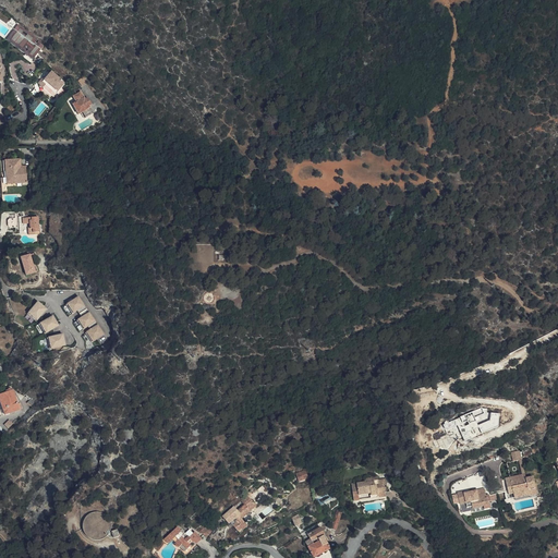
[(7,39),(10,43),(12,39),(29,52),(33,55),(31,57),(34,59),(44,47),(37,43),(36,45),(34,43),(37,38),(17,24),(7,39)]
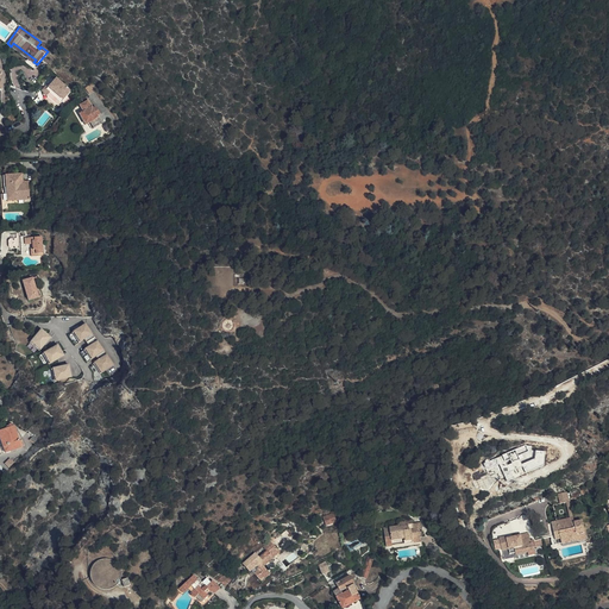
[(13,43),(11,46),(31,61),(32,57),(13,43)]
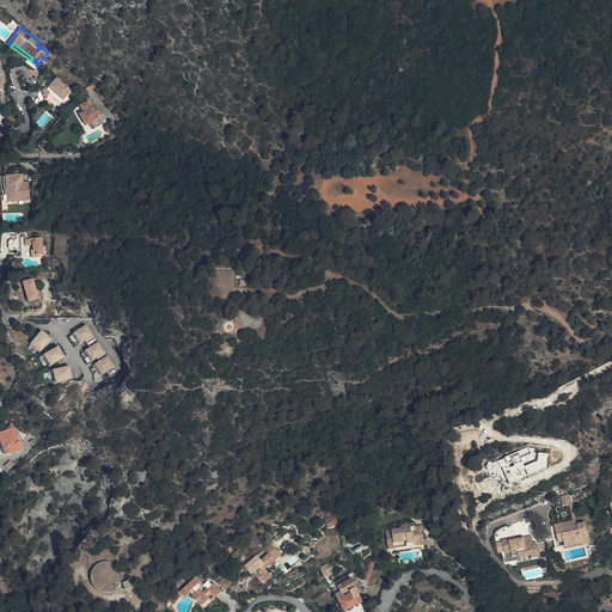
[(46,90),(62,103),(72,90),(55,78),(47,87),(46,90)]
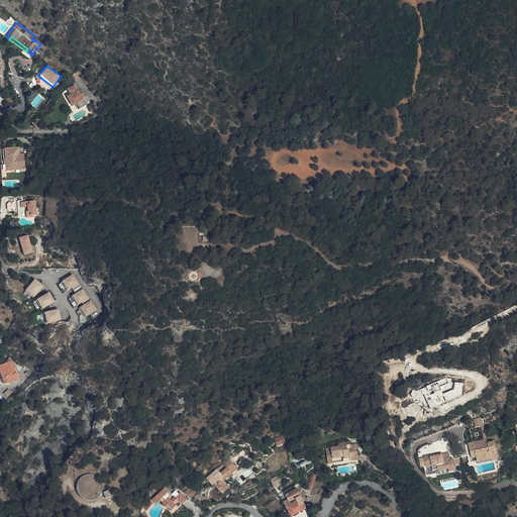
[(49,90),(53,87),(38,76),(39,74),(38,73),(34,77),(49,90)]
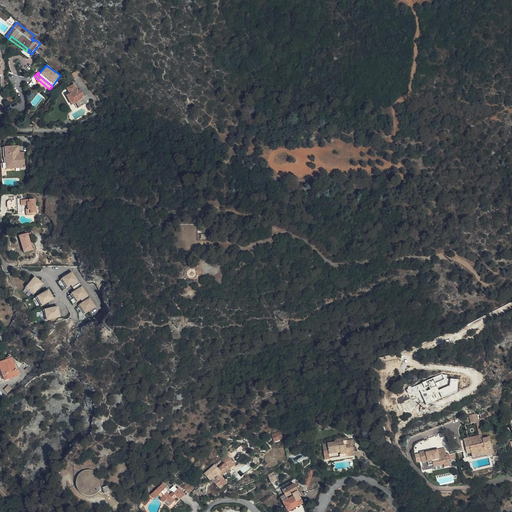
[(70,106),(73,104),(75,102),(79,107),(83,104),(78,97),(80,96),(76,90),(74,92),(69,86),(63,90),(66,95),(63,98),(70,106)]
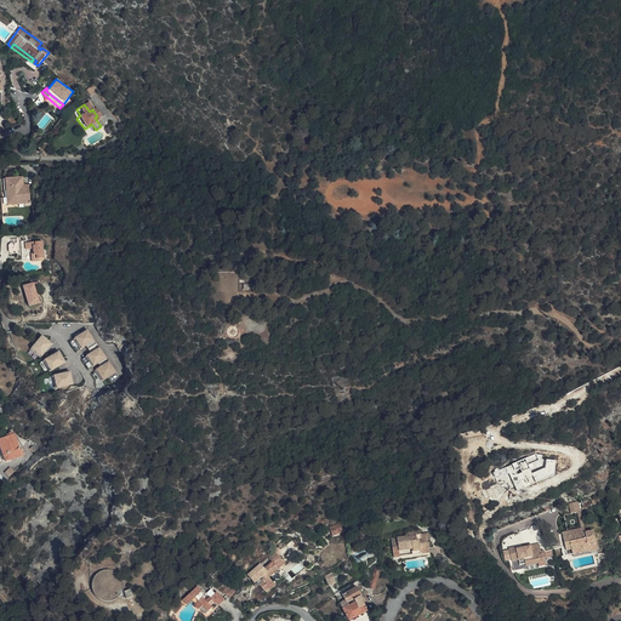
[(22,176),(5,177),(7,198),(11,198),(12,204),(20,204),(20,200),(26,199),(26,204),(26,206),(30,206),(29,192),(24,193),(23,186),(22,176)]
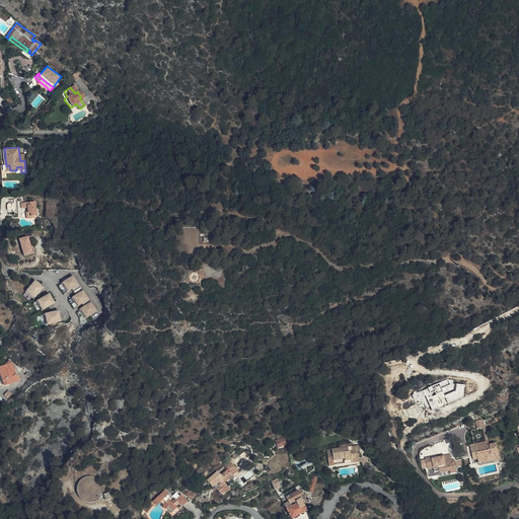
[(6,165),(4,148),(1,149),(3,165),(1,165),(3,178),(7,178),(7,172),(21,170),(21,166),(16,167),(16,170),(10,170),(9,165),(6,165)]
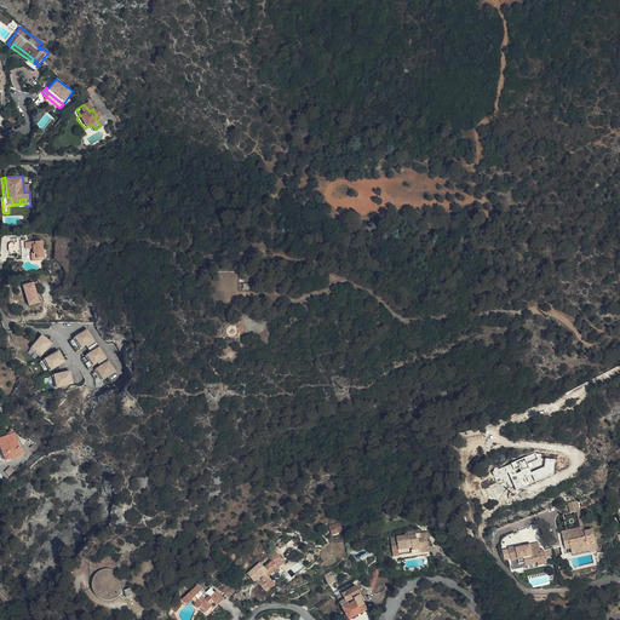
[(33,247),(33,241),(33,240),(22,241),(23,260),(32,260),(32,254),(34,254),(34,247),(33,247)]
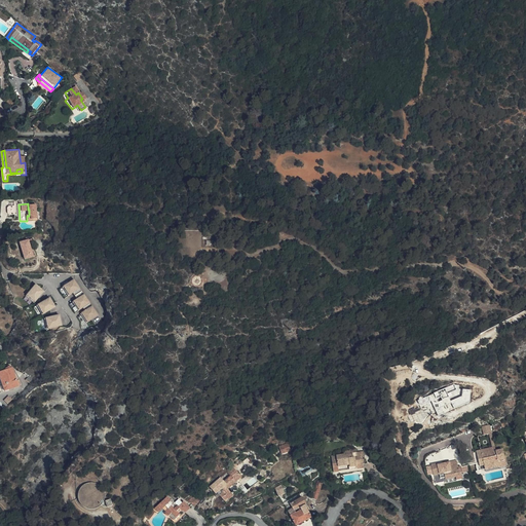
[(28,210),(29,210),(29,216),(27,216),(27,221),(38,220),(37,203),(28,204),(28,210)]
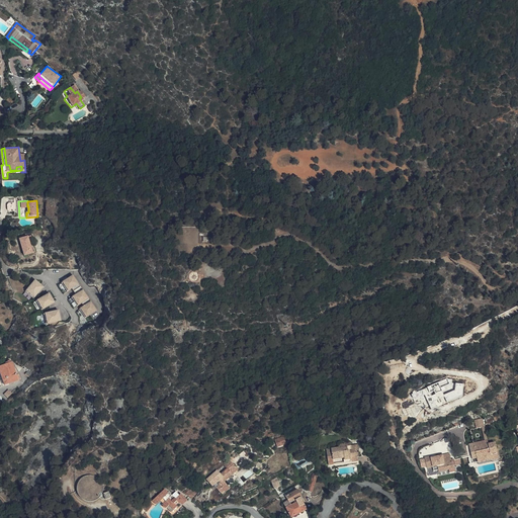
[(29,241),(28,236),(19,239),(24,255),(33,252),(29,241)]
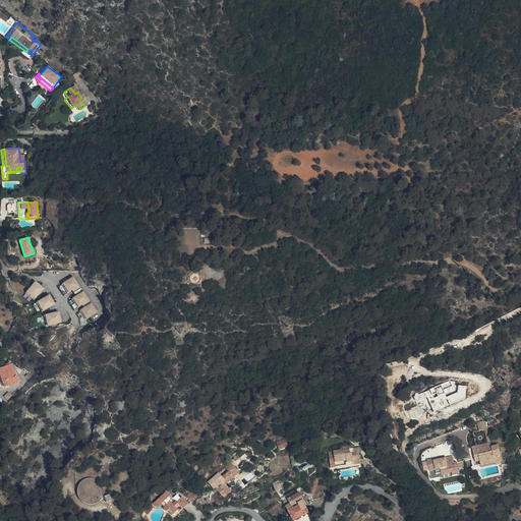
[(74,276),(63,284),(68,293),(80,286),(74,276)]
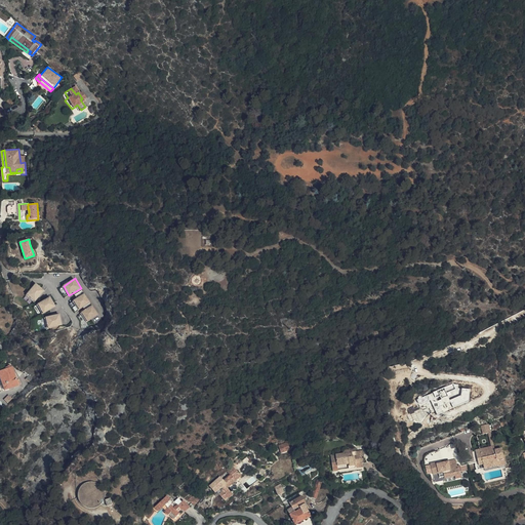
[(36,283),(27,294),(36,301),(44,290),(36,283)]
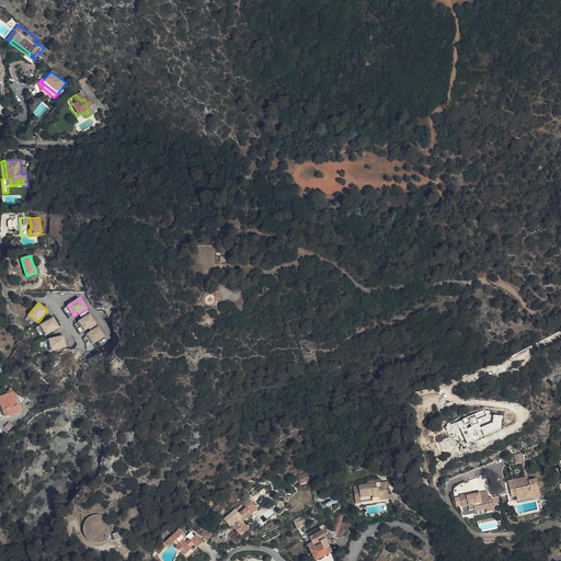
[(91,313),(79,321),(86,331),(98,323),(91,313)]
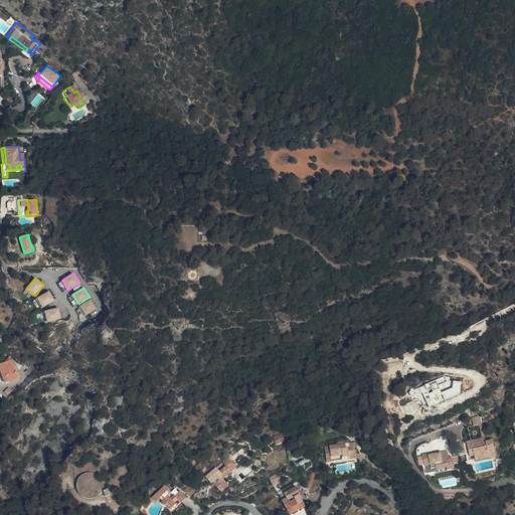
[(49,291),(37,299),(43,308),(54,301),(49,291)]
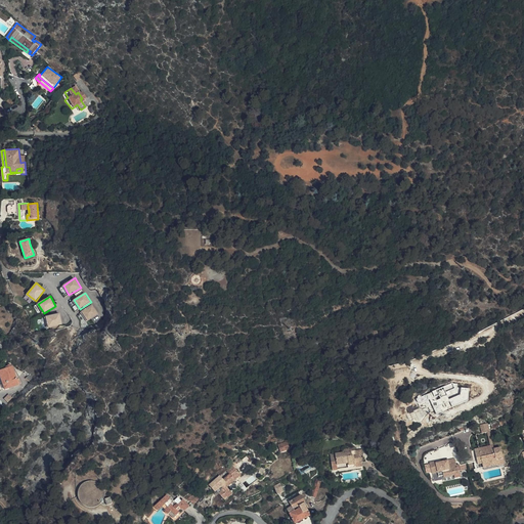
[(93,304),(81,311),(87,320),(99,313),(93,304)]
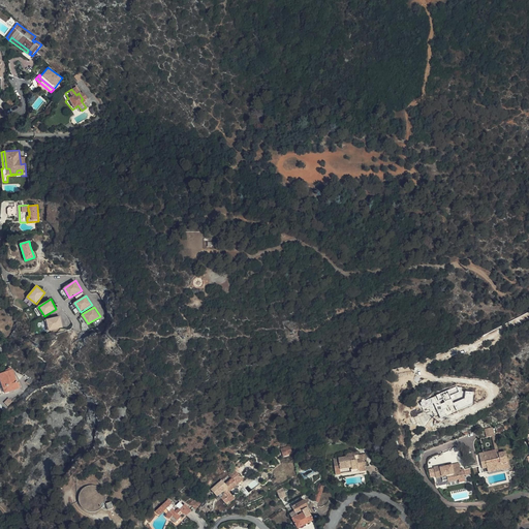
[(60,316),(47,319),(49,331),(63,327),(60,316)]
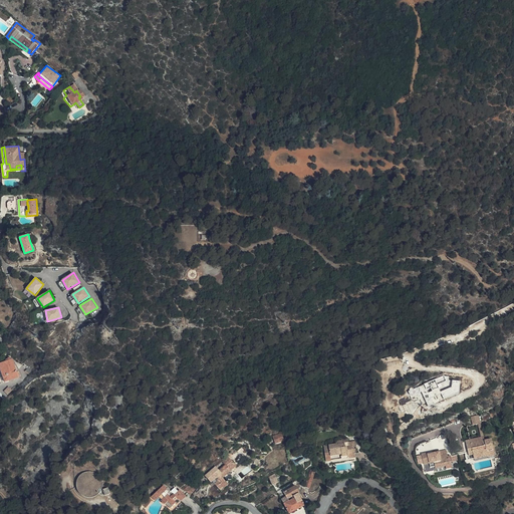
[(16,372),(12,360),(0,364),(0,365),(3,377),(1,377),(3,383),(18,378),(16,372)]
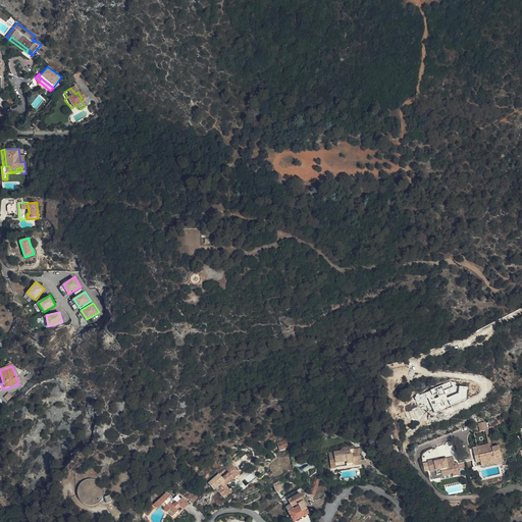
[(25,379),(29,381),(34,374),(33,373),(36,370),(32,367),(31,368),(28,366),(24,370),(29,374),(25,379)]
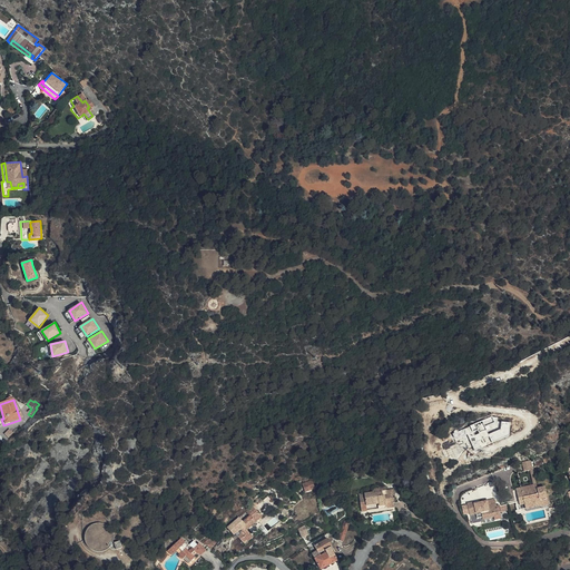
[(470,440),(474,450),(510,435),(511,422),(500,421),(499,416),(493,416),(459,430),(454,430),(454,435),(457,441),(460,441),(464,440),(470,440)]
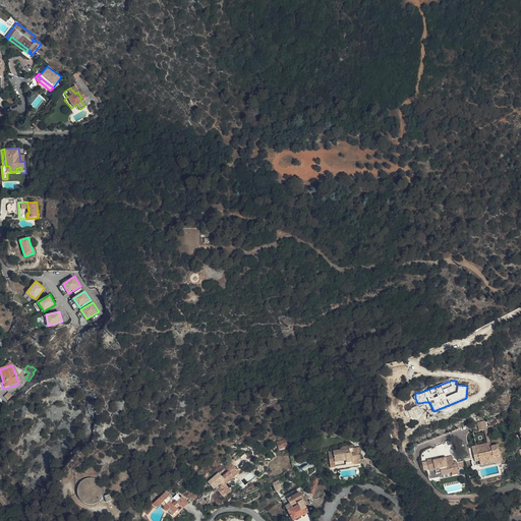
[(488,429),(485,421),(479,422),(481,430),(488,429)]
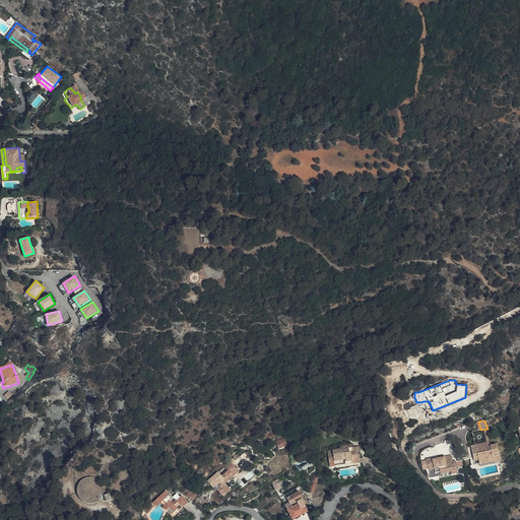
[(361,445),(353,446),(348,446),(346,444),(341,445),(339,447),(327,449),(330,465),(334,464),(335,467),(361,463),(360,456),(363,456),(363,452),(360,453),(360,451),(361,451),(361,445)]
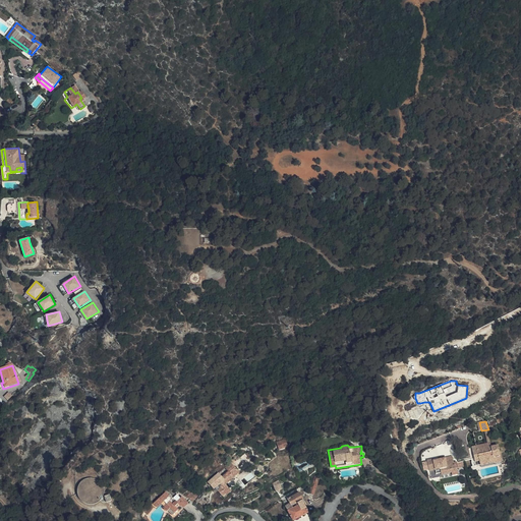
[(504,463),(500,446),(493,447),(493,448),(482,449),(480,449),(479,445),(473,447),(476,464),(482,463),(482,465),(482,466),(496,463),(496,464),(504,463)]
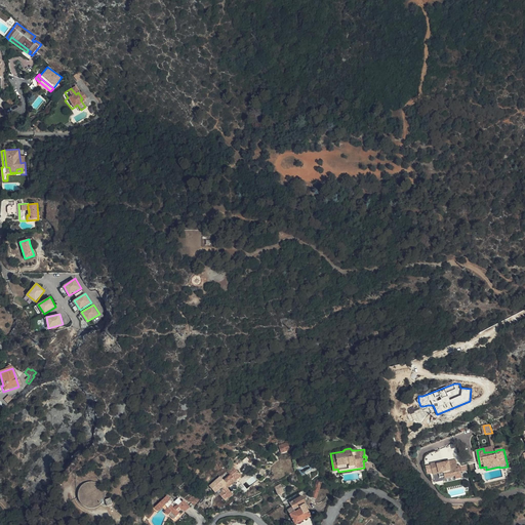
[(456,479),(462,478),(461,472),(463,472),(462,466),(459,467),(459,465),(451,466),(451,463),(447,465),(447,461),(439,462),(439,461),(433,462),(435,481),(441,480),(446,479),(446,480),(456,478),(456,479)]
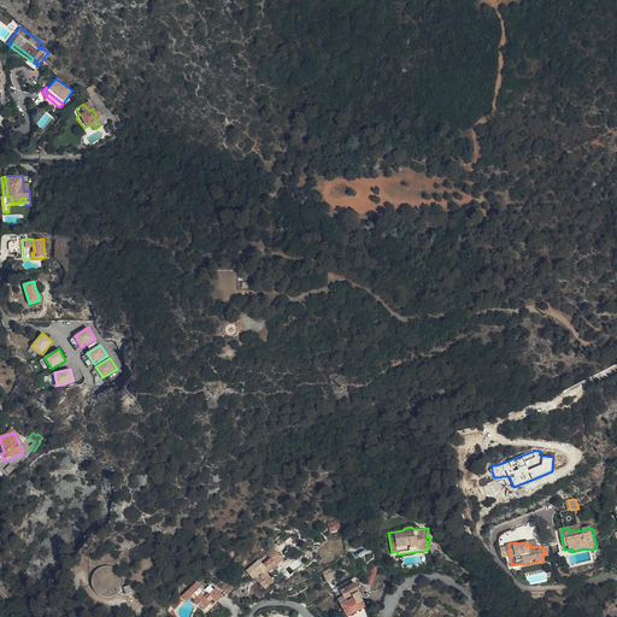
[(252,570),(258,577),(259,576),(263,581),(270,591),(276,587),(275,585),(274,586),(270,582),(276,579),(271,574),(291,559),(281,547),(274,553),(277,557),(269,563),(266,559),(252,570)]
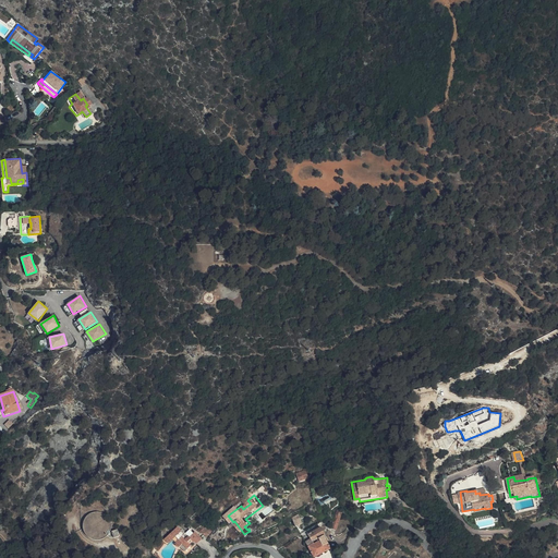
[(337,529),(342,511),(338,509),(332,528),(337,529)]
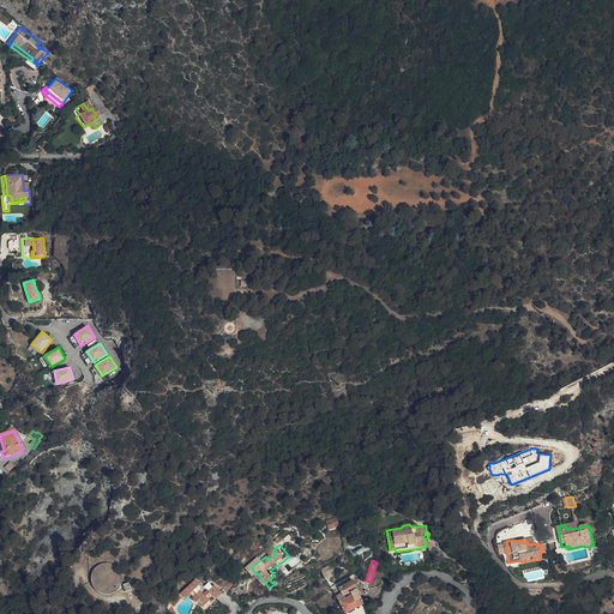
[(332,575),(329,566),(321,569),(326,578),(332,575)]
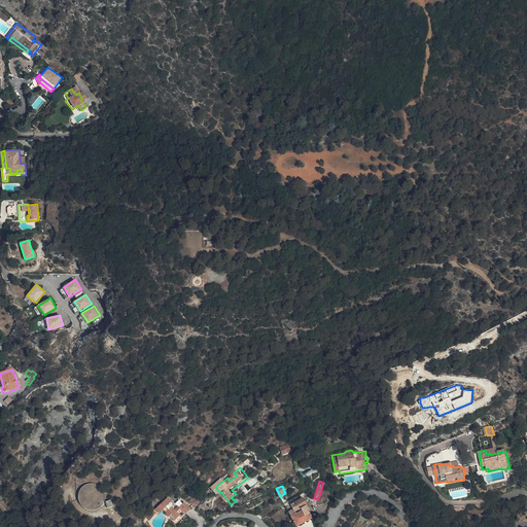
[(169,497),(155,510),(159,514),(164,510),(167,512),(166,513),(167,514),(166,515),(167,516),(168,517),(169,516),(170,517),(170,516),(177,524),(186,516),(191,510),(182,499),(177,504),(174,501),(173,501),(169,497)]
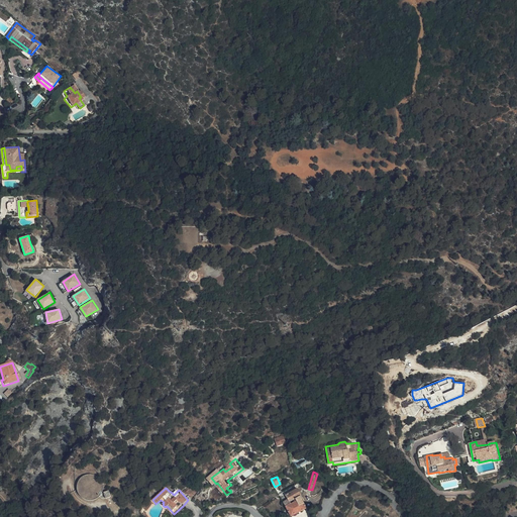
[(306,508),(300,496),(302,495),(298,488),(286,495),(288,500),(284,502),(291,515),(306,508)]
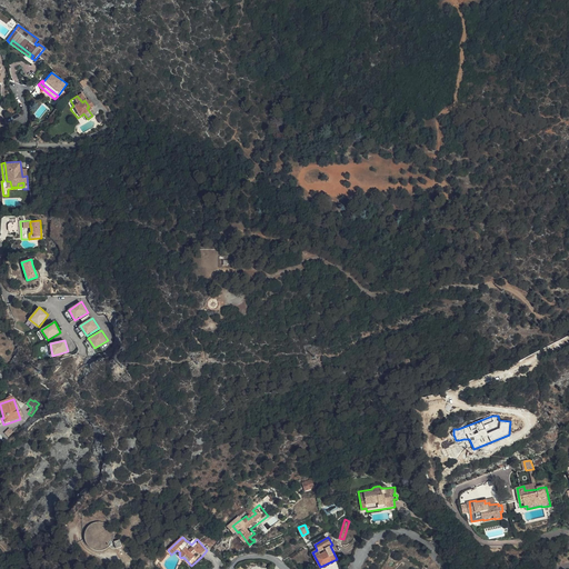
[(159,557),(168,550),(165,546),(157,552),(159,557)]
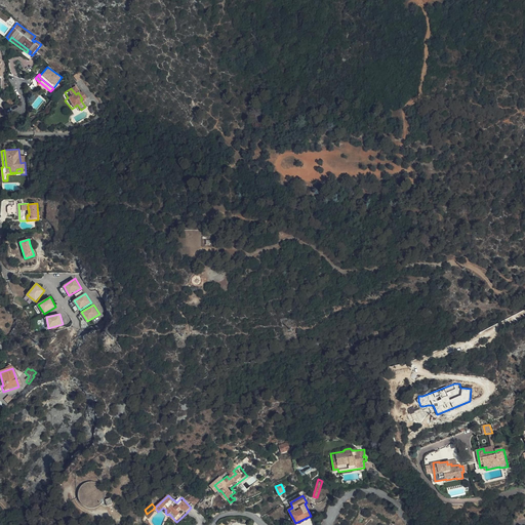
[(189,517),(186,514),(176,522),(179,524),(189,517)]
